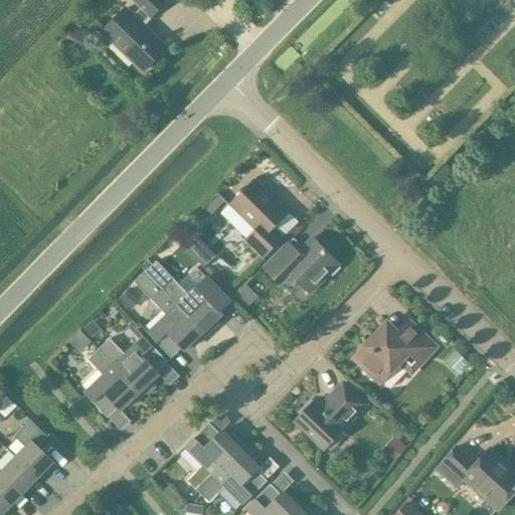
[(128,7),(127,8),(103,32),(144,71),(167,47),(145,26),(168,2),(165,0),(131,0),(141,9),(135,14),(128,7)]
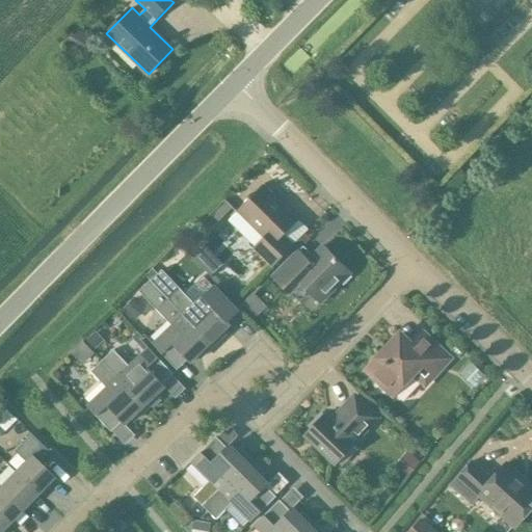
[(229,220),(255,247),(274,266),(295,245),(285,235),(299,219),(264,185),(237,212),(229,220)]
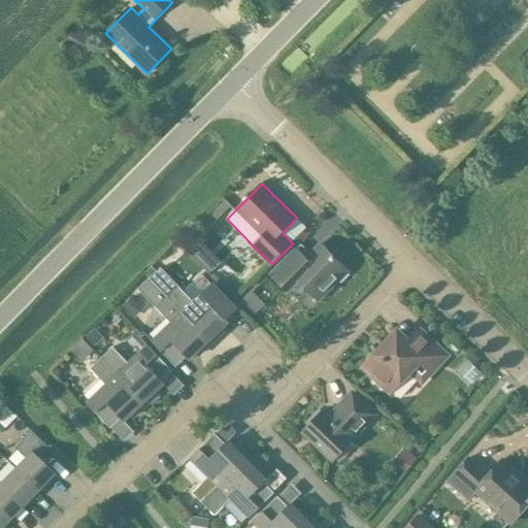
[(352,274),(349,271),(350,271),(322,243),(307,258),(296,246),(269,273),(289,294),(301,282),(320,300),(339,281),(342,284),(352,274)]
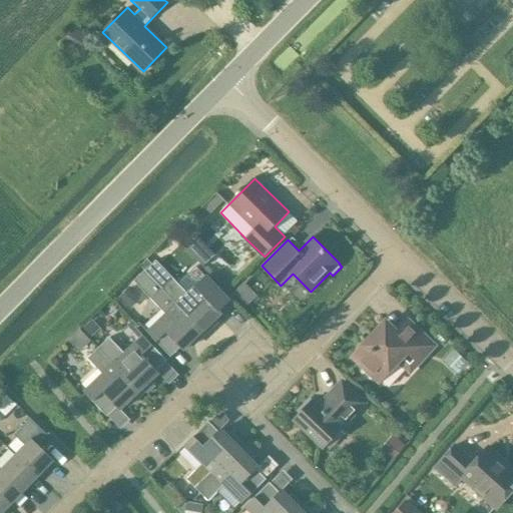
[(158,251),(170,270),(179,264),(167,245),(158,251)]
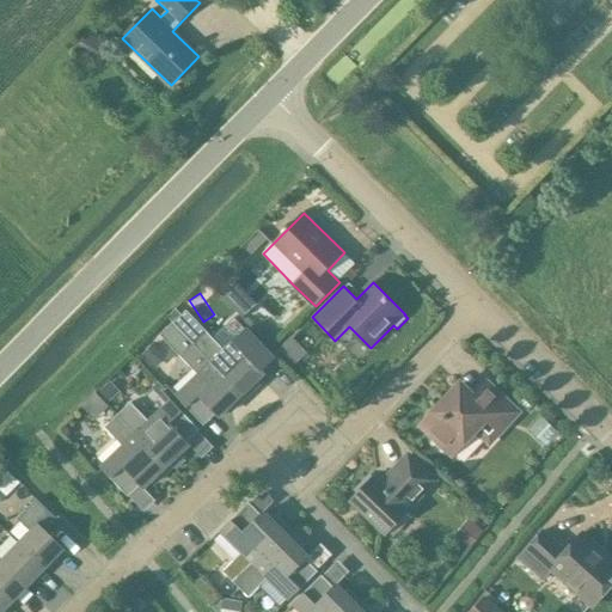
[(173,323),(245,399),(261,385),(257,381),(267,373),(263,371),(276,359),(248,329),(225,350),(187,311),(182,314),(176,308),(167,317),(173,323)]
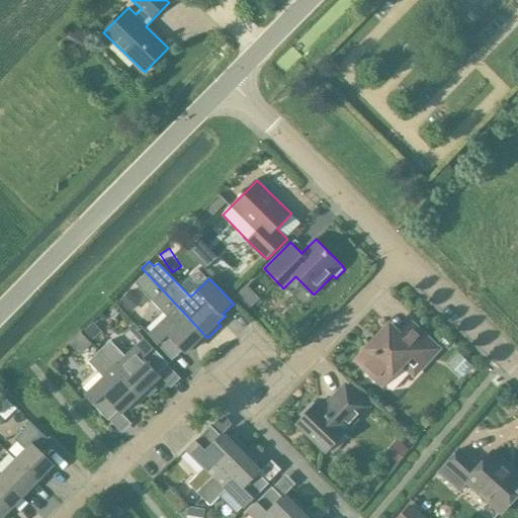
[(150,335),(159,345),(158,345),(173,360),(184,350),(186,352),(194,345),(196,348),(207,338),(147,273),(136,283),(168,318),(150,335)]
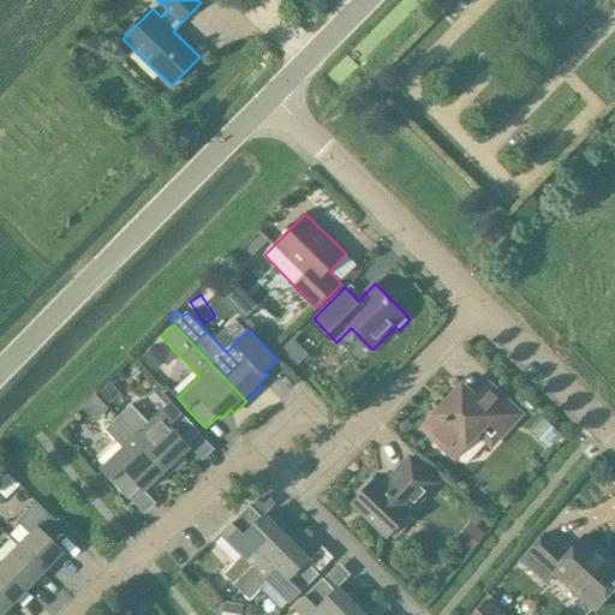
[(494,443),(521,415),(491,386),(478,400),(465,387),(425,428),(457,457),(481,431),(494,443)]
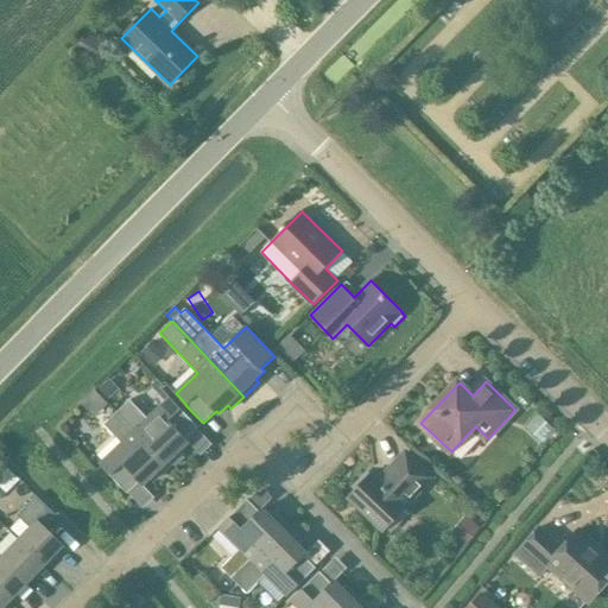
[(198,428),(181,410),(182,409),(171,397),(149,418),(131,399),(116,413),(168,468),(183,453),(181,450),(189,442),(187,438),(198,428)]
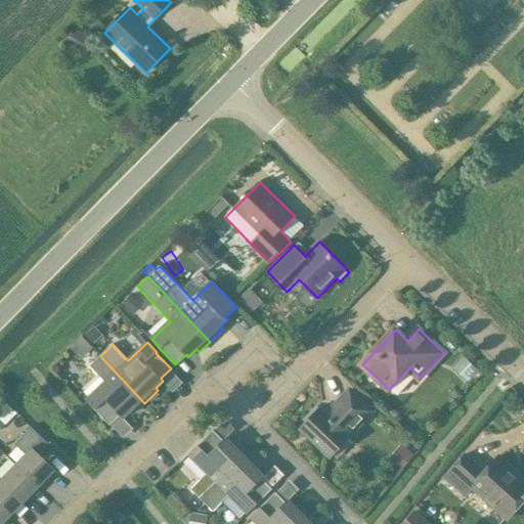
[(111,426),(120,416),(122,415),(124,418),(131,410),(134,412),(144,403),(100,356),(90,365),(105,382),(87,399),(96,409),(95,410),(111,426)]
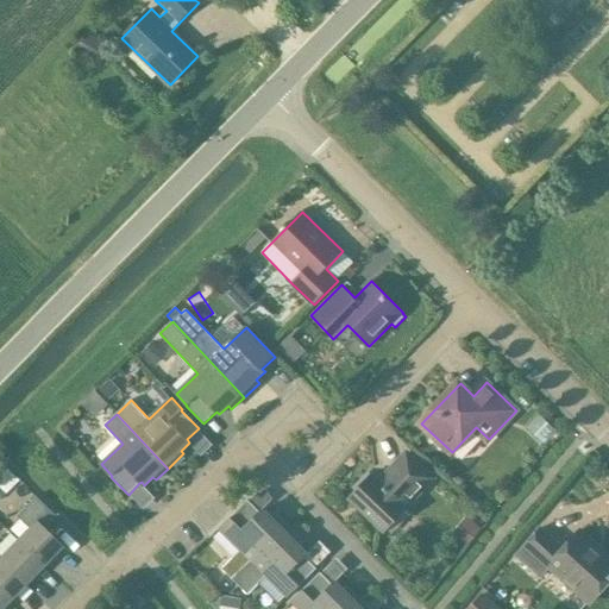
[(350,498),(384,532),(408,507),(407,507),(433,478),(408,453),(381,482),(374,475),(350,498)]
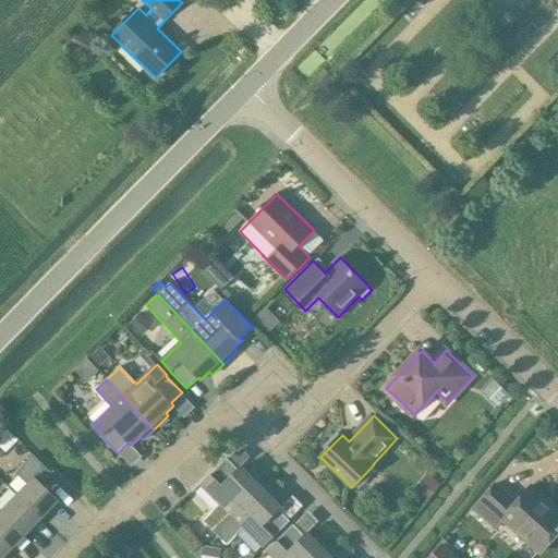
[(57,499),(40,484),(51,473),(33,455),(15,472),(26,483),(15,494),(39,517),(57,499)]
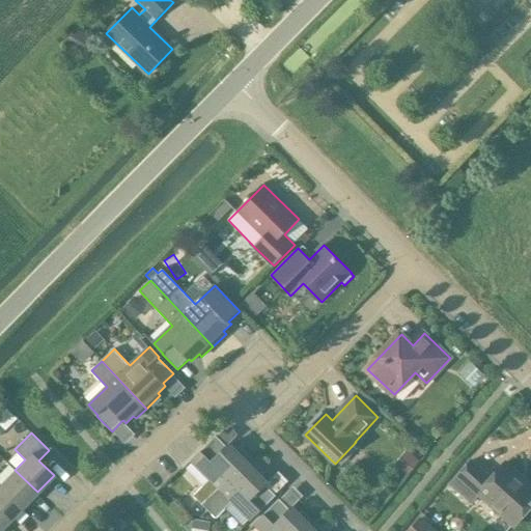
[(205,447),(192,460),(211,479),(195,496),(205,506),(223,490),(252,460),(241,448),(238,451),(230,444),(223,450),(213,440),(205,447)]
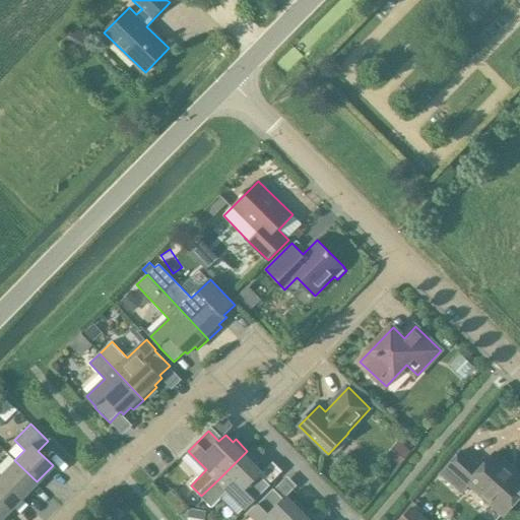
[(407,461),(407,447),(392,447),(392,460),(407,461)]
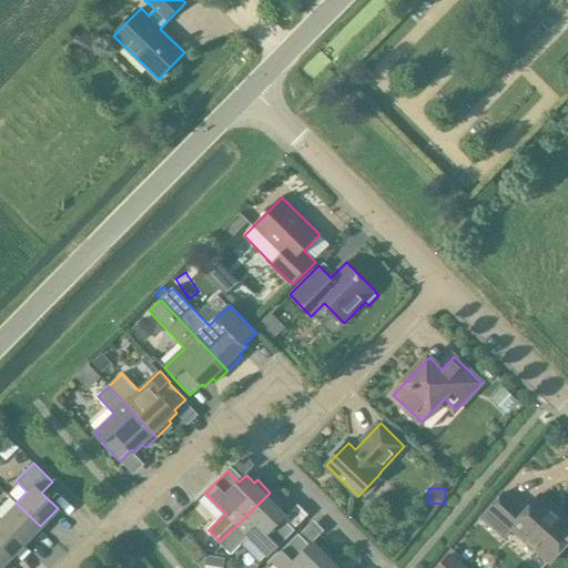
[(527,513),(516,503),(504,492),(482,516),(507,539),(514,531),(551,566),(567,547),(567,526),(553,513),(557,508),(543,495),(527,513)]
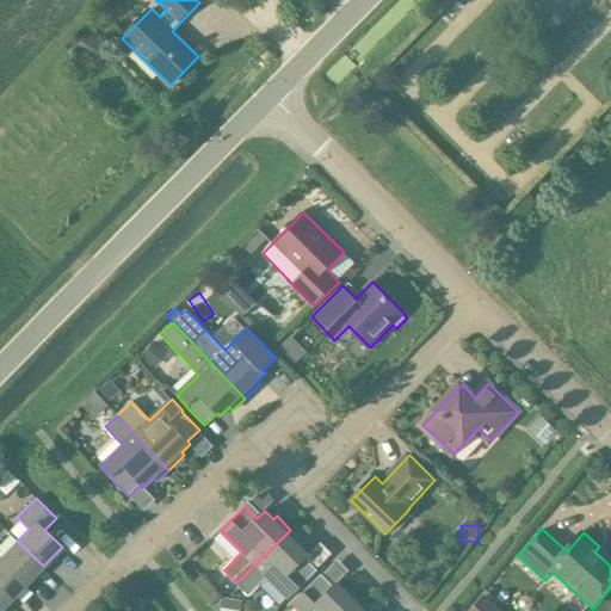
[(257,563),(236,582),(250,596),(269,578),(290,599),(314,575),(302,562),(309,555),(301,547),(303,543),(290,530),(257,563)]
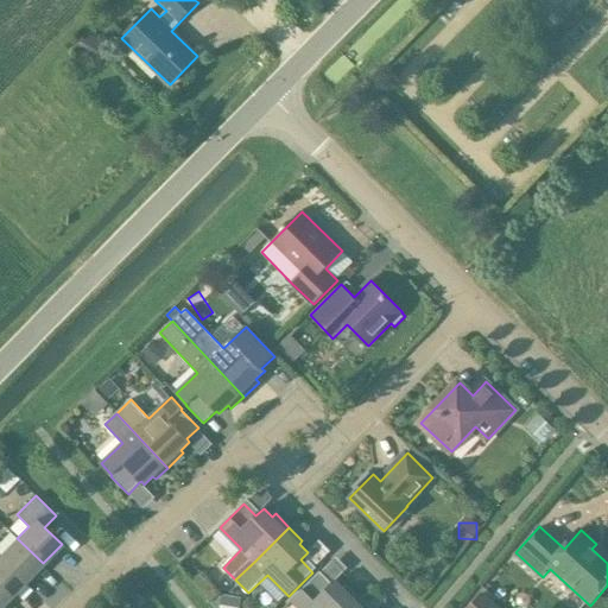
[(43,563),(17,538),(0,555),(0,557),(25,582),(43,563)]
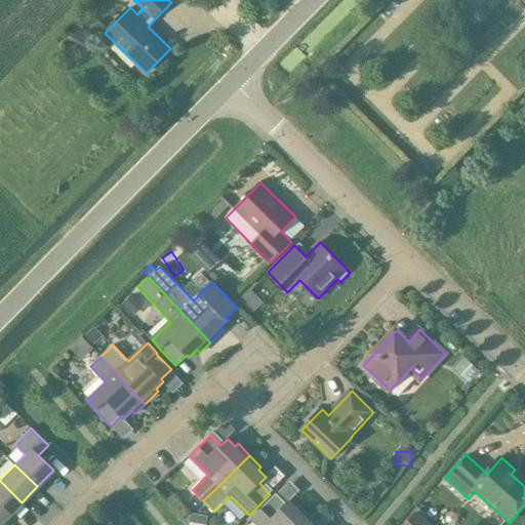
[(0,512),(6,518),(22,502),(0,481),(0,512)]
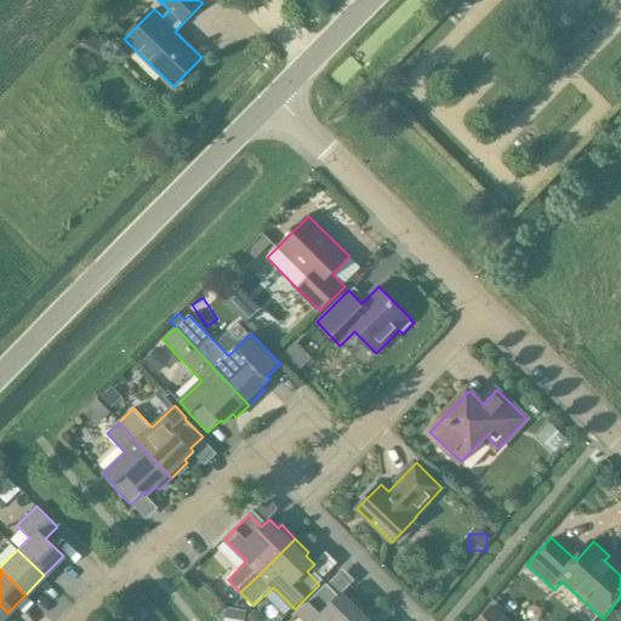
[(195,594),(215,616),(226,607),(206,585),(195,594)]
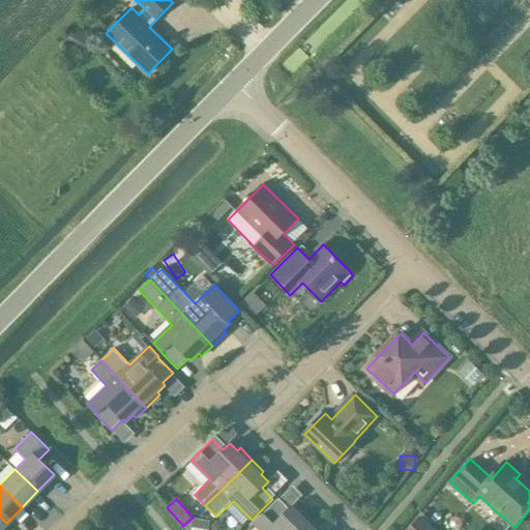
[(306,529),(315,523),(302,510),(300,513),(293,506),(286,512),(275,502),(255,523),(261,529),(306,529)]
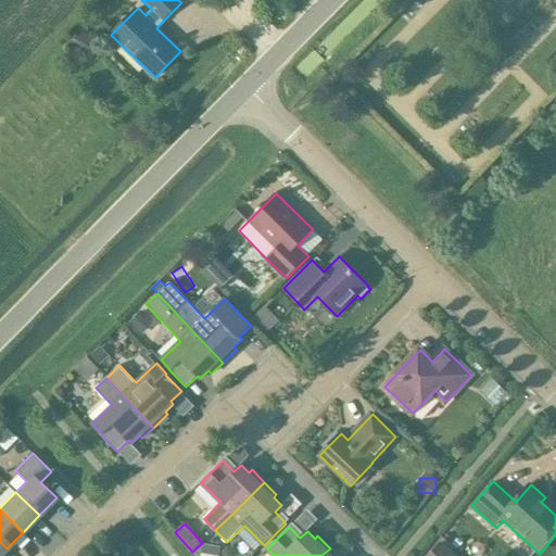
[(429,555),(454,555),(441,543),(429,555)]
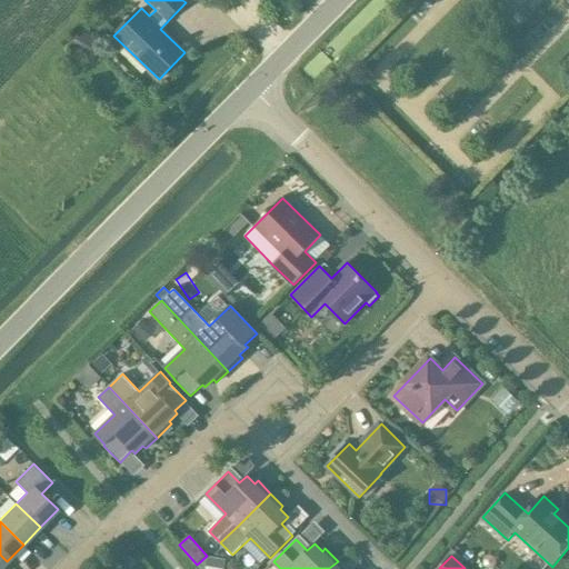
[(200,568),(225,568),(226,560),(208,557),(207,558),(205,558),(198,565),(200,568)]
